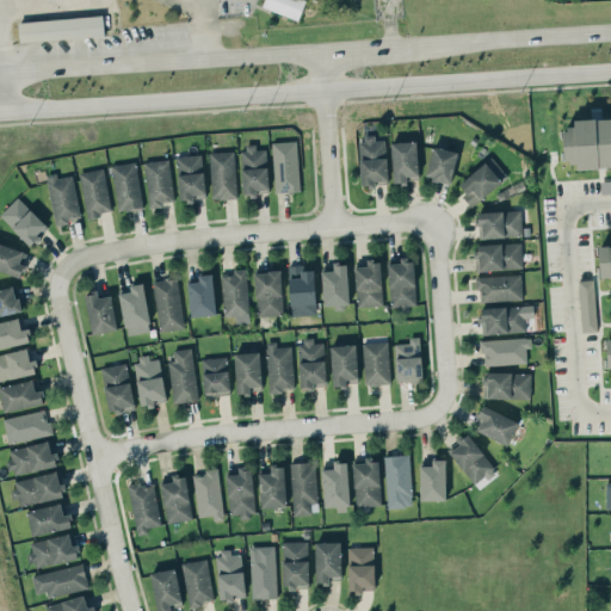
[(300,19),(304,0),(264,0),(263,7),(300,19)]
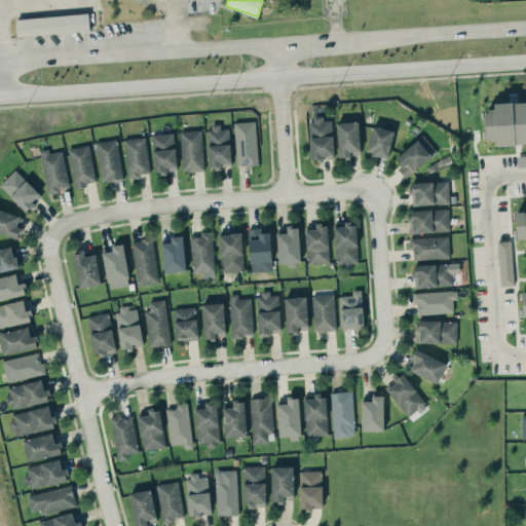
[(16,35),(89,32),(88,14),(16,17),(16,35)]
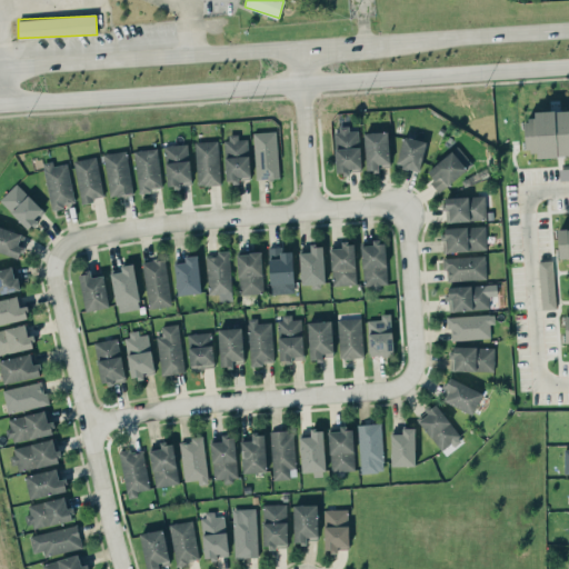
[(526,151),(537,150),(537,158),(568,155),(568,109),(535,111),(535,119),(523,119),(526,151)]
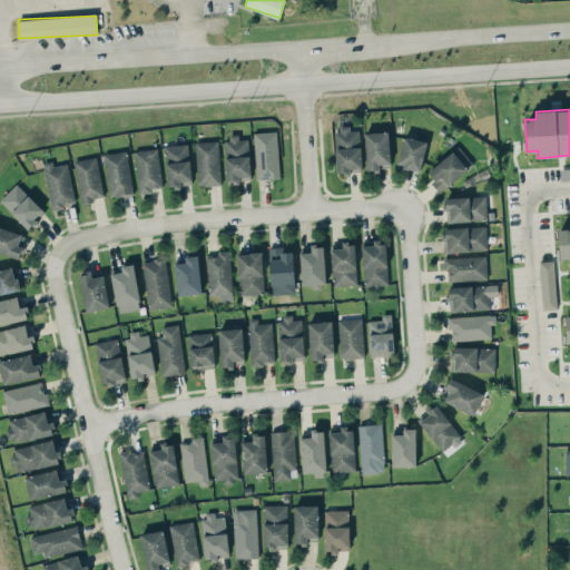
[(337,174),(350,173),(350,169),(361,168),(360,129),(350,130),(350,125),(335,126),(337,174)]
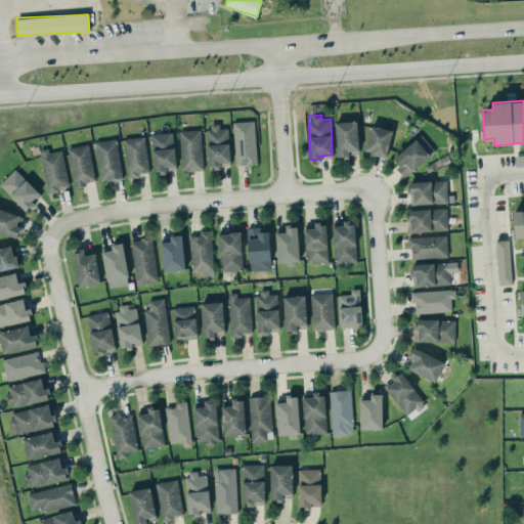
[(256,164),(255,121),(233,121),(234,165),(256,164)]
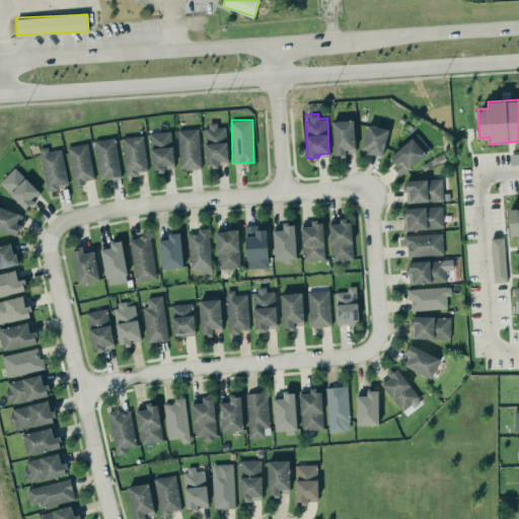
[(334,155),(346,154),(346,149),(355,149),(354,120),(332,121),(334,155)]
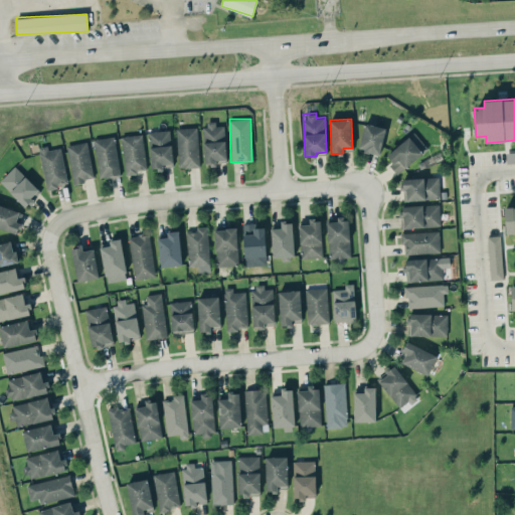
[(204,163),(225,162),(224,126),(215,126),(215,121),(203,122),(204,163)]
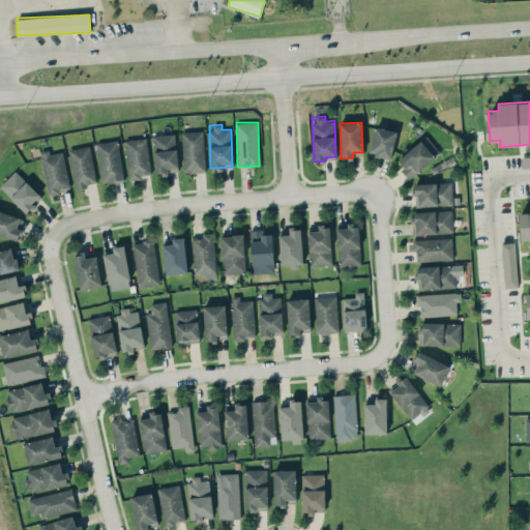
[(390,158),(398,131),(376,126),(369,153),(390,158)]
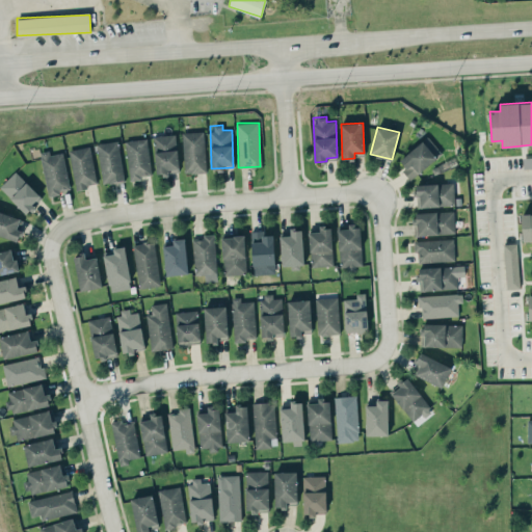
[(184,173),(206,171),(205,131),(183,132),(184,173)]
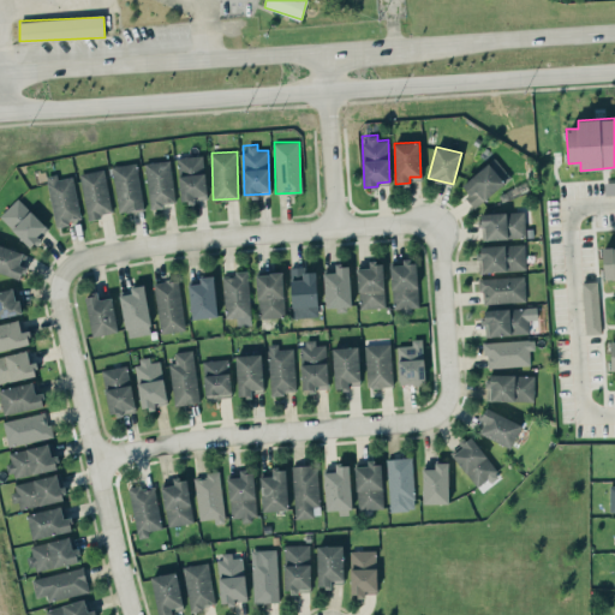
[(179,201),(206,199),(204,155),(178,156),(179,201)]
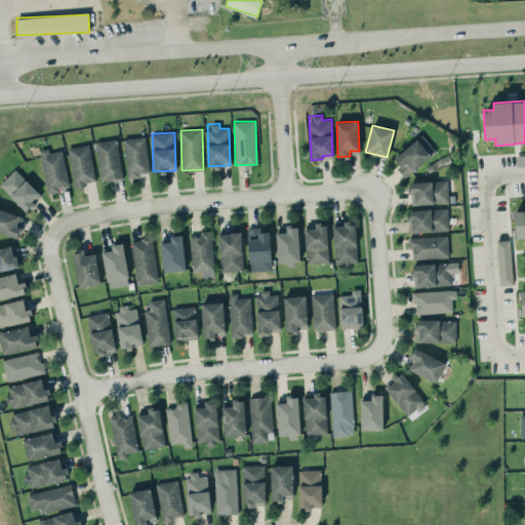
[(394,156),(401,165),(397,168),(404,177),(436,153),(422,134),(394,156)]
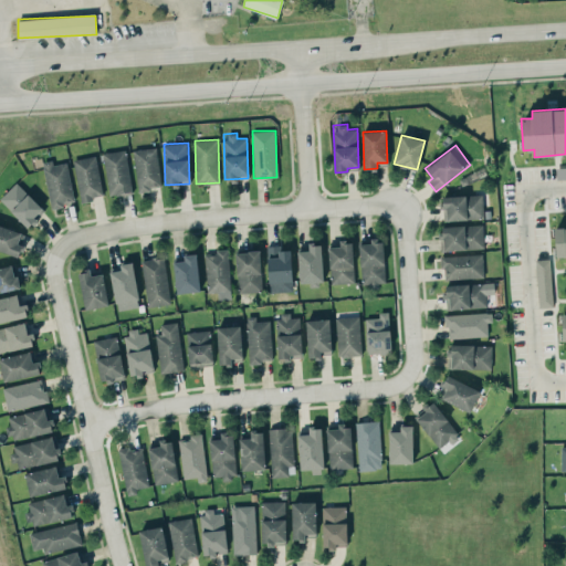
[(137,191),(150,190),(150,186),(160,185),(156,147),(133,149),(137,191)]
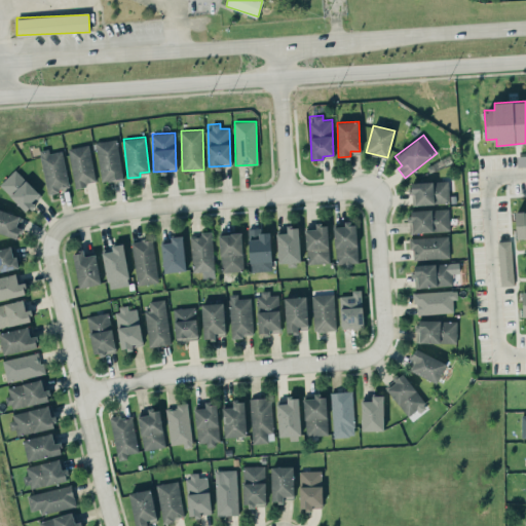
[(122,179),(116,139),(96,142),(102,182),(122,179)]
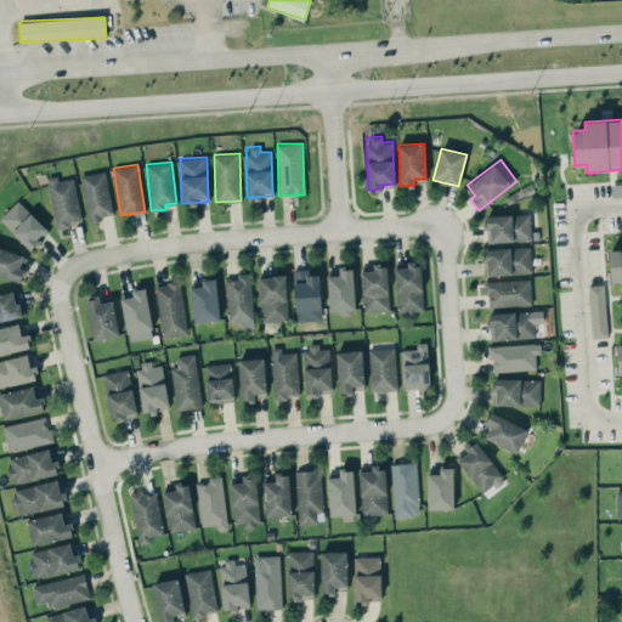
[(105,170),(80,175),(89,220),(114,215),(105,170)]
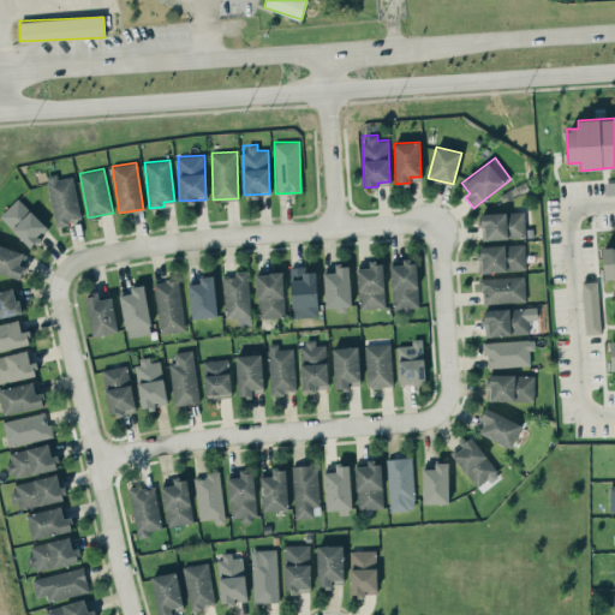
[(53,227),(70,225),(70,220),(79,219),(75,175),(57,178),(57,174),(47,175),(53,227)]
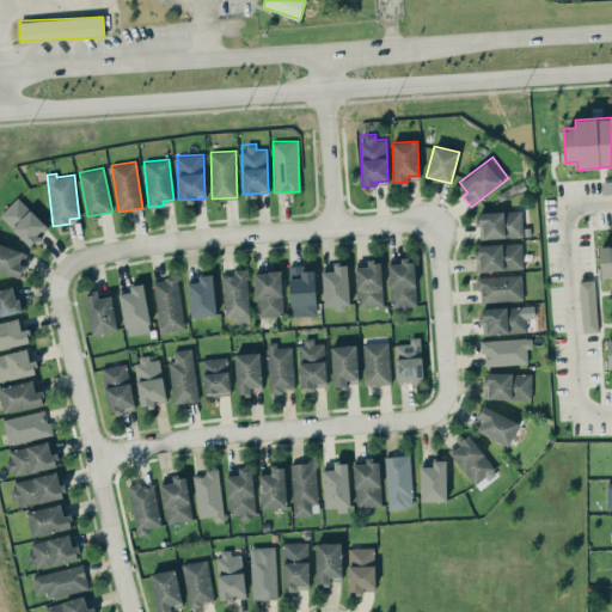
[(611,179),(601,181),(603,193),(611,191),(611,179)]
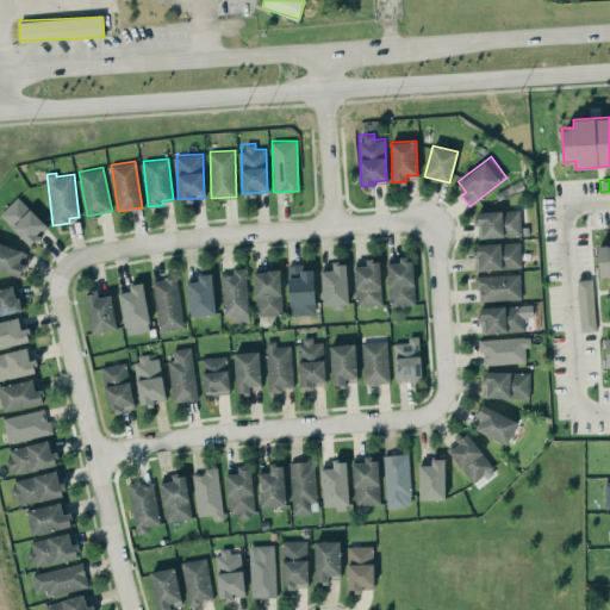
[(49,226),(17,195),(0,213),(0,216),(31,244),(49,226)]
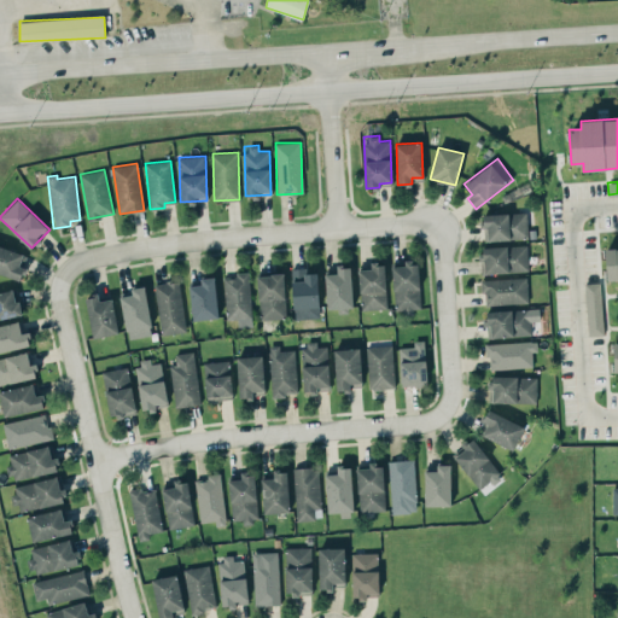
[(528,239),(526,213),(482,214),(483,240),(528,239)]
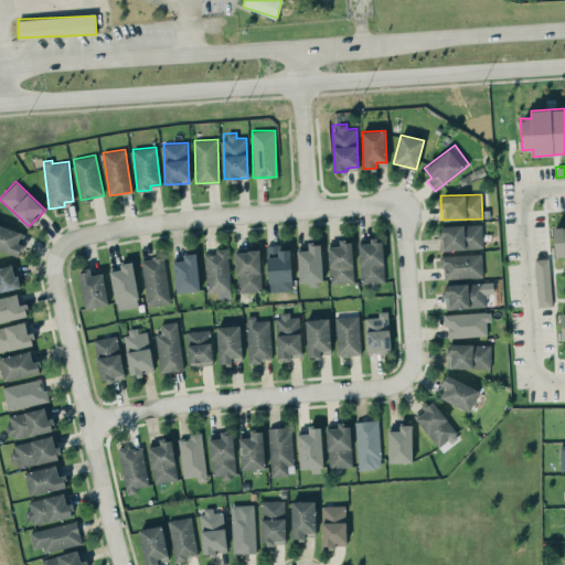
[(22,232),(0,224),(0,249),(19,256),(22,245),(19,244),(22,232)]
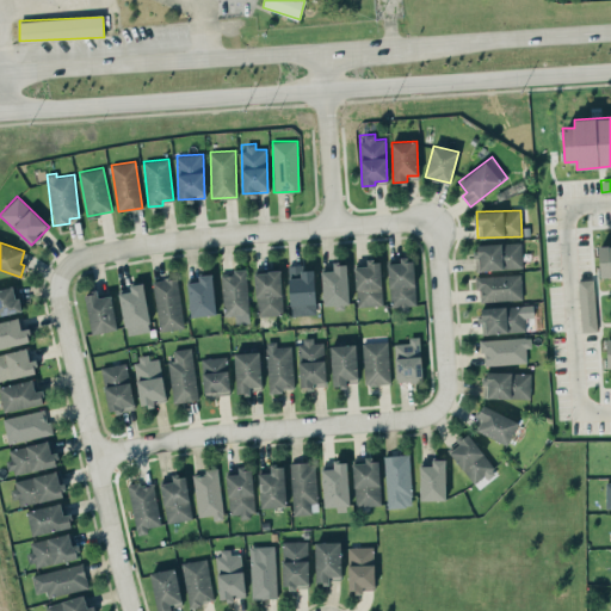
[(475,270),(523,269),(522,242),(475,244),(475,270)]
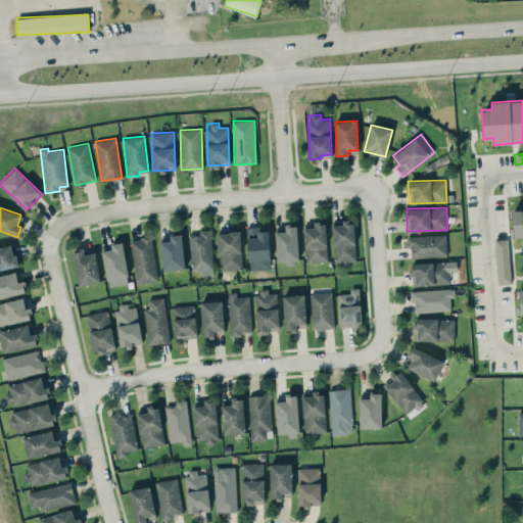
[(522,209),(513,210),(514,237),(522,236),(522,209)]
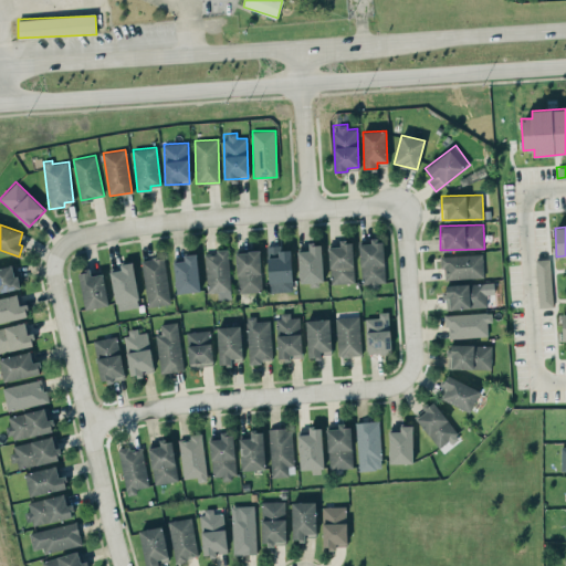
[(362,284),(385,283),(384,240),(359,241),(362,284)]
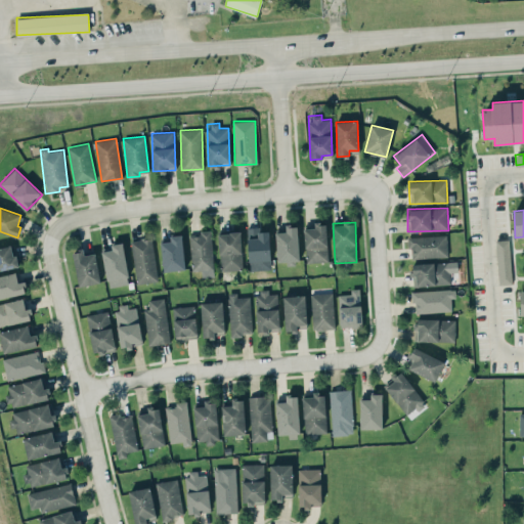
[(306,263),(328,262),(326,224),(304,225),(306,263)]
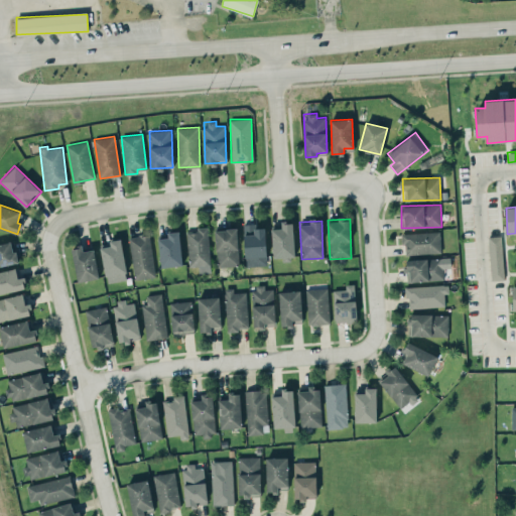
[(281,228),(272,228),(272,257),(294,257),(293,222),(281,222),(281,228)]
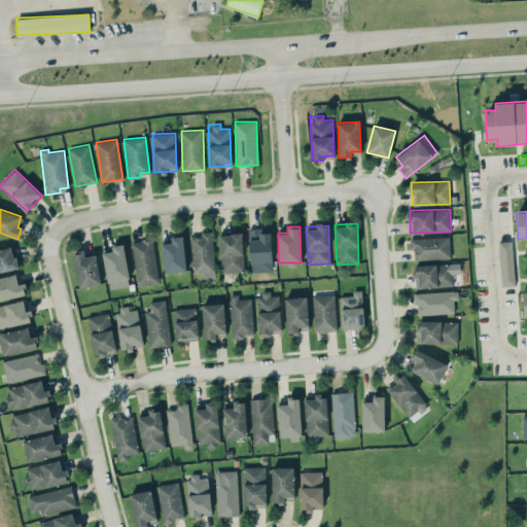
[(271,233),(258,233),(258,229),(249,229),(250,272),(272,272),(271,233)]
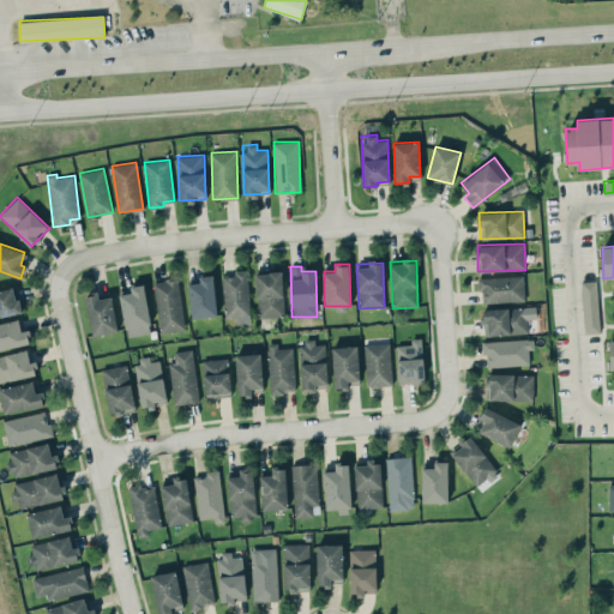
[(223,317),(236,317),(236,325),(250,324),(247,270),(234,270),(234,275),(222,275),(223,317)]
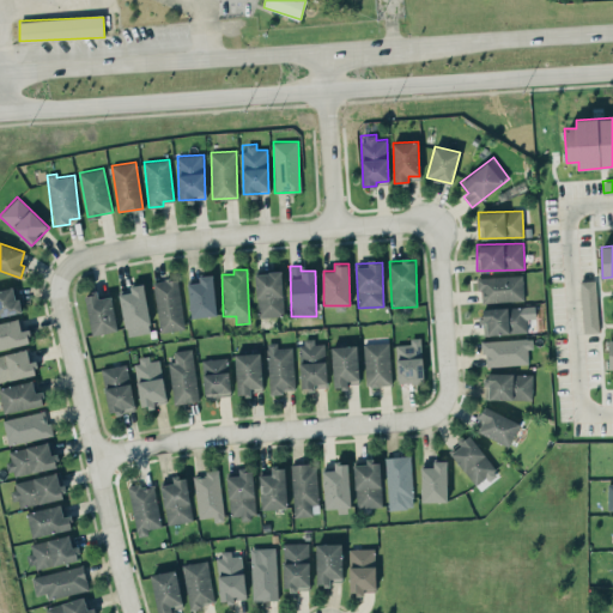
[(256,272),(258,316),(284,315),(281,271),(256,272)]
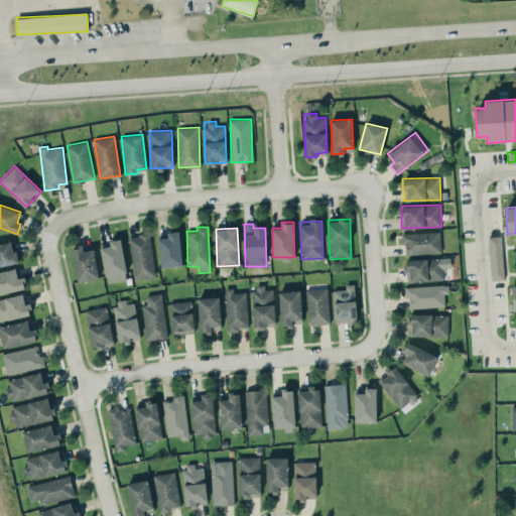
[(156,235),(161,268),(182,265),(178,232),(156,235)]
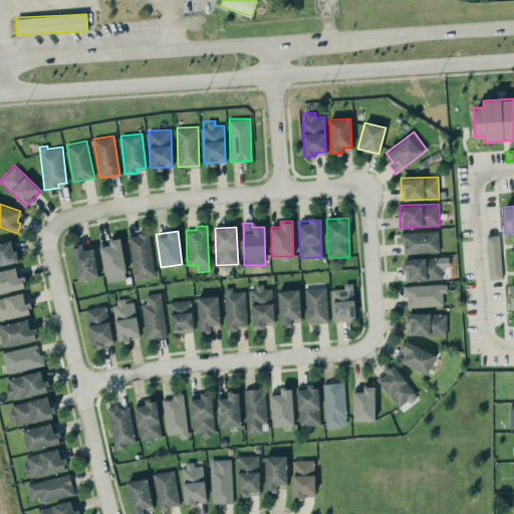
[(439,231),(402,232),(403,254),(440,252),(439,231)]
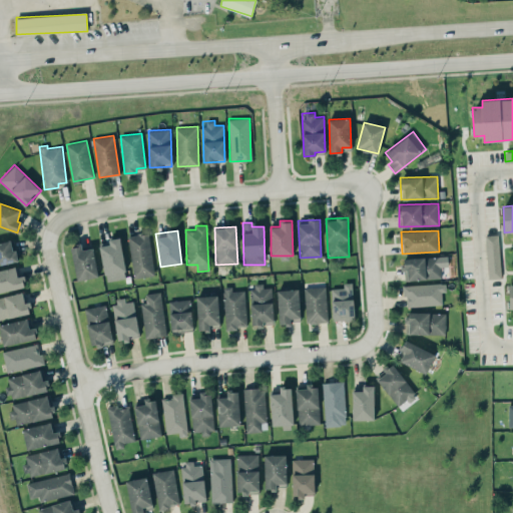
[(148,232),(127,235),(134,279),(154,275),(148,232)]
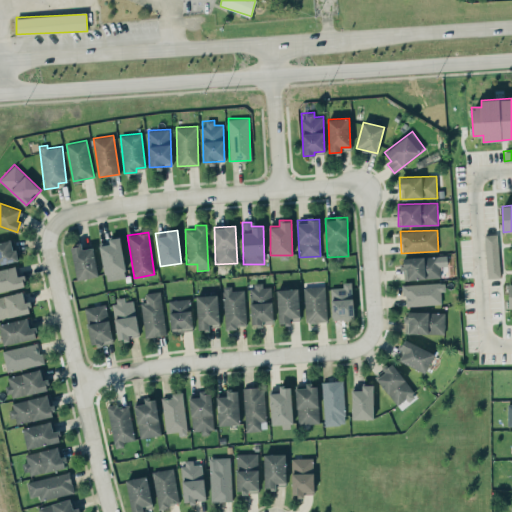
[(486,278),(500,277),(499,234),(485,234),(486,278)]
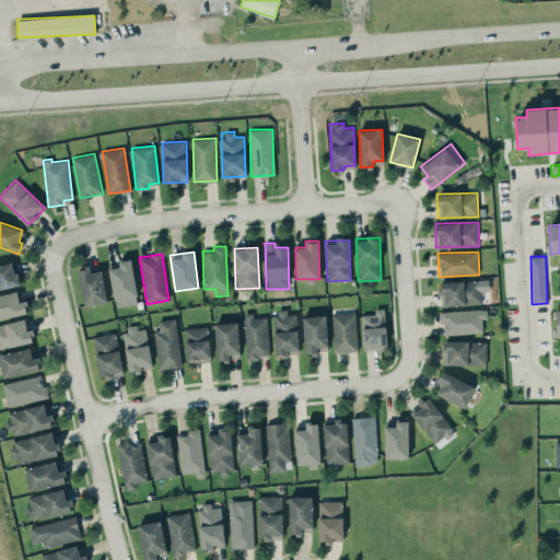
[(138,304),(131,259),(118,261),(119,267),(109,268),(115,306),(138,304)]
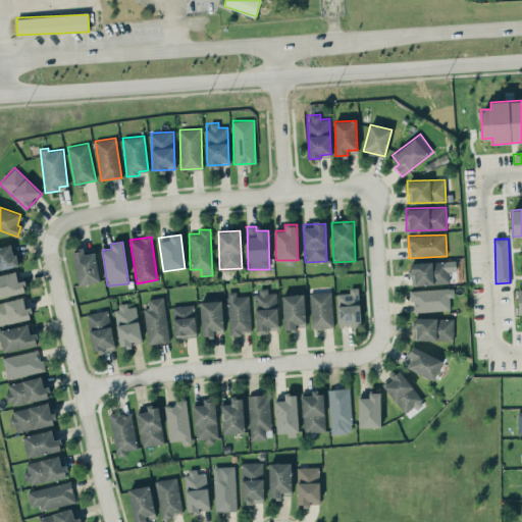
[(0,246),(0,268),(17,265),(12,244),(0,246)]
